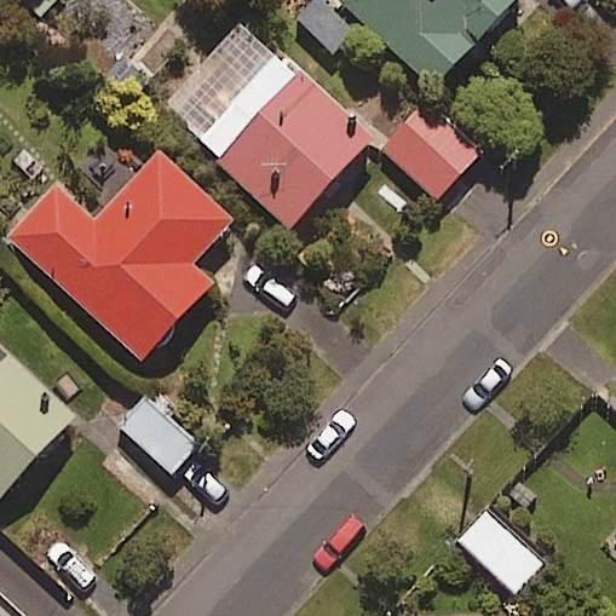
[(341,0),(340,1),(433,87),(514,0),(341,0)]
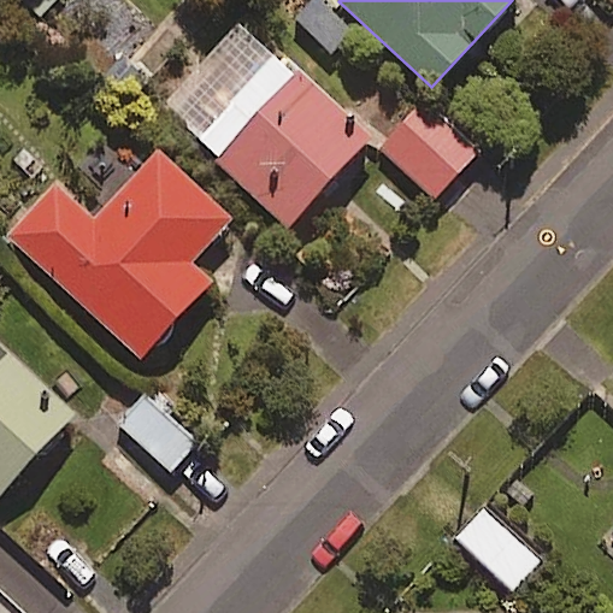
[(370,142),(243,17),(160,102),(287,227),(370,142)]
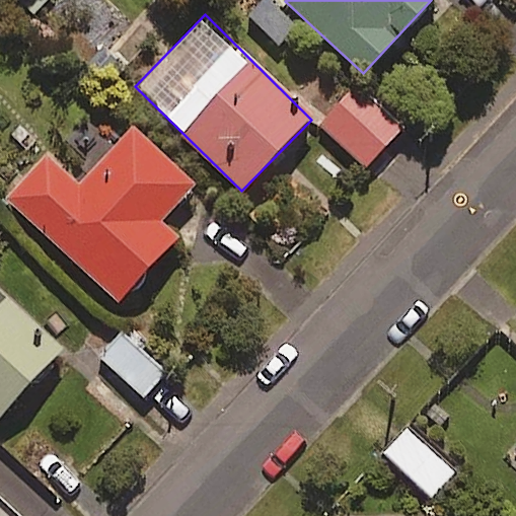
[(402,124),(363,89),(325,132),(365,166),(402,124)]
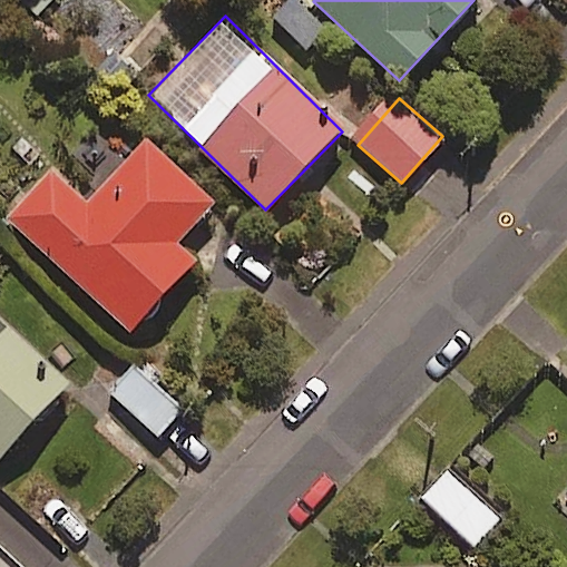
[(212,204),(145,139),(86,202),(51,169),(7,217),(128,332),(195,262),(175,243),(212,204)]
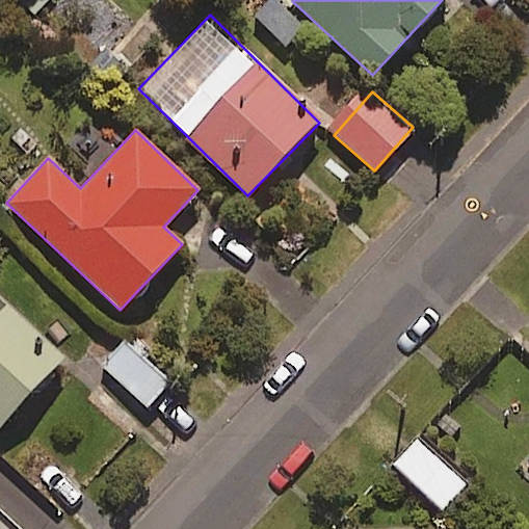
[(0,425),(63,359),(0,299),(0,425)]
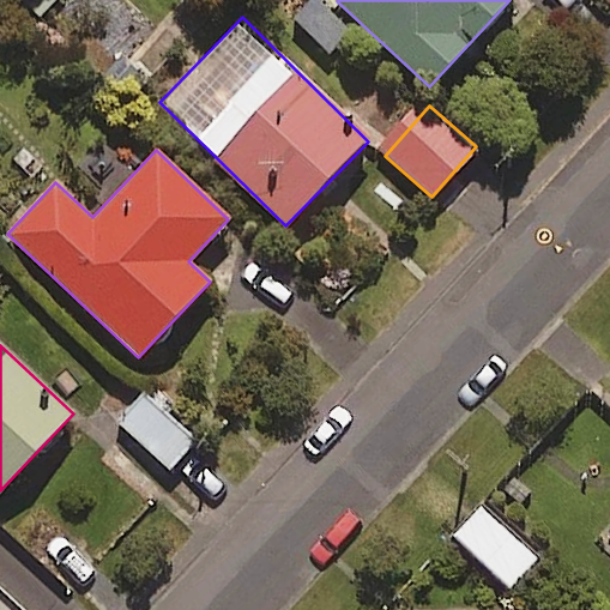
[(113,420),(119,426),(98,446),(145,490),(193,441),(142,390),(113,420)]
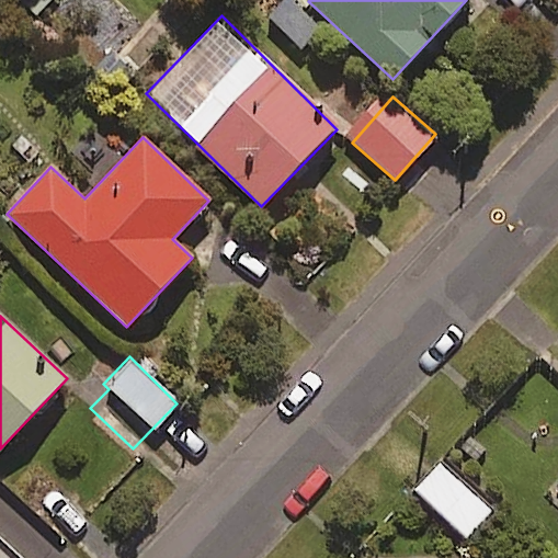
[(490,509),(440,463),(414,490),(465,536),(490,509)]
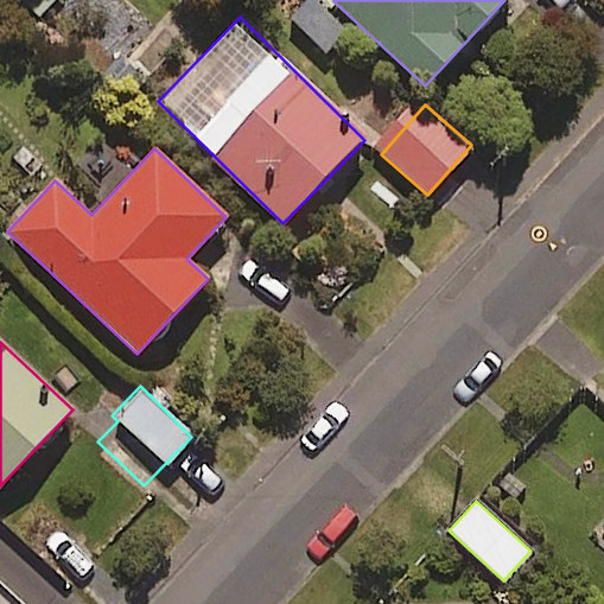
All buildings are outlined.
